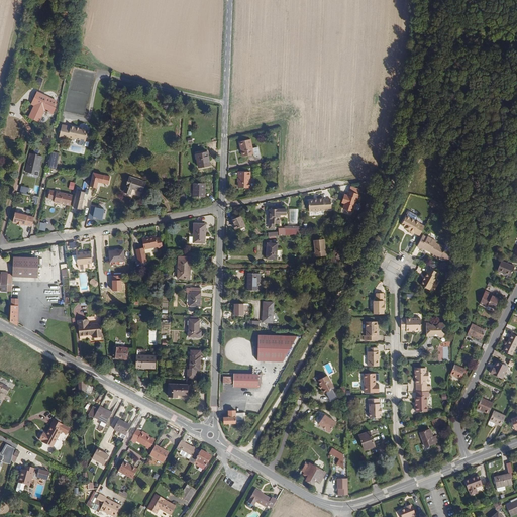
[(36,106),(39,101),(37,100),(40,94),(37,93),(32,102),(32,104),(35,106),(36,106)]
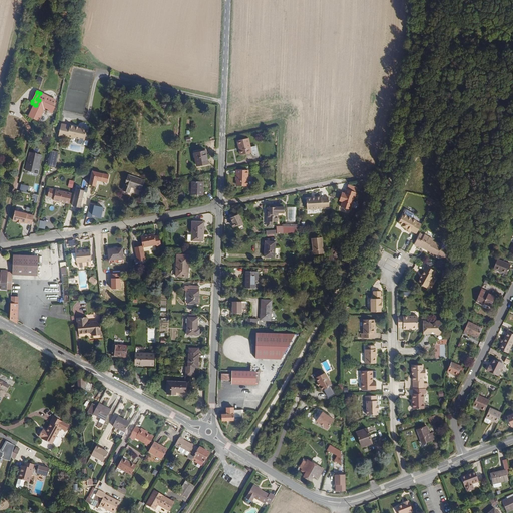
[(53,106),(56,101),(40,93),(37,99),(39,100),(36,105),(35,105),(29,117),(39,122),(44,110),(52,113),(55,107),(53,106)]
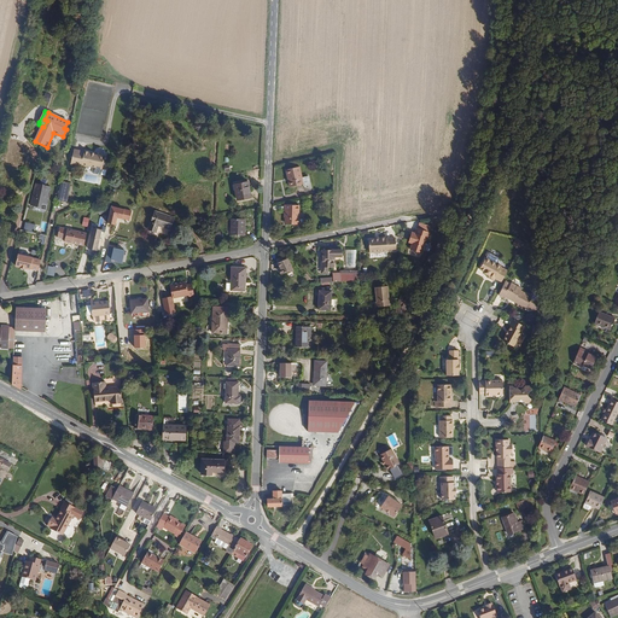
[(103,170),(106,155),(98,153),(98,155),(98,156),(94,155),(94,153),(85,151),(85,152),(74,150),(71,165),(81,168),(82,165),(88,167),(103,170)]
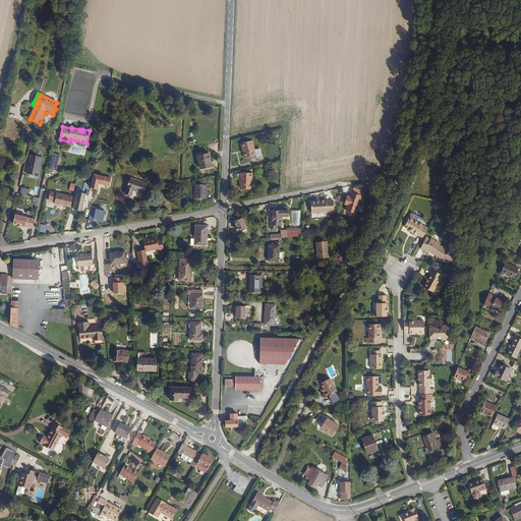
[(6,135),(9,129),(5,127),(0,139),(4,141),(5,141),(7,136),(6,135)]
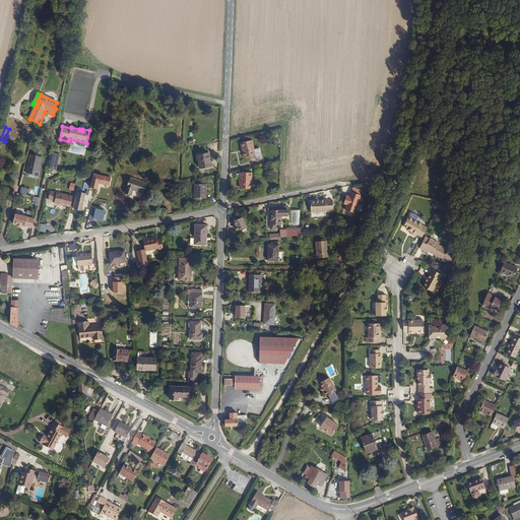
[(254,149),(252,140),(240,143),(244,157),(255,155),(254,149)]
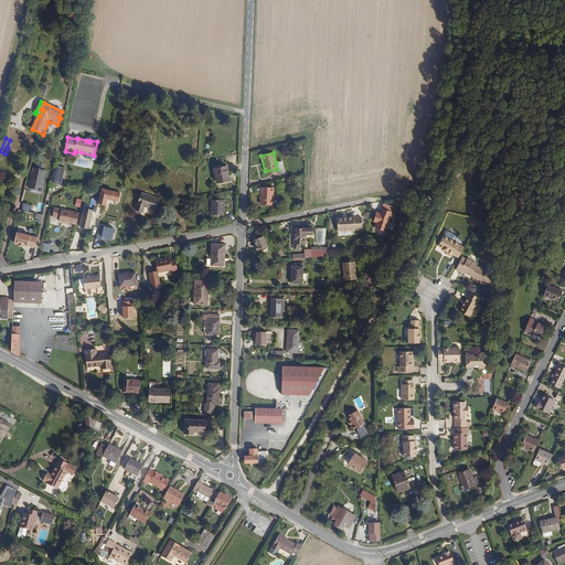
[(232,181),(233,166),(219,166),(219,181),(232,181)]
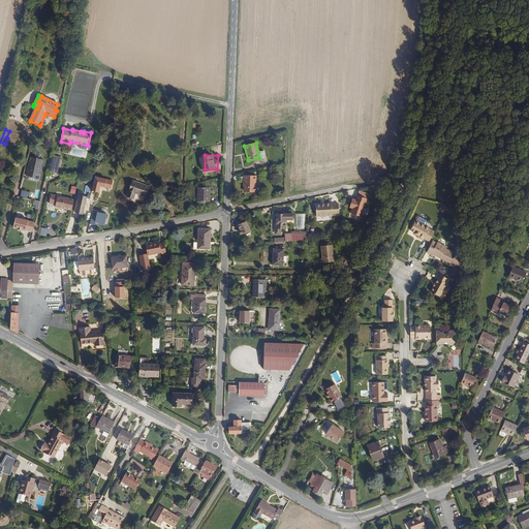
[(39,175),(43,160),(30,157),(29,165),(31,166),(30,170),(28,169),(26,176),(35,178),(35,175),(39,175)]
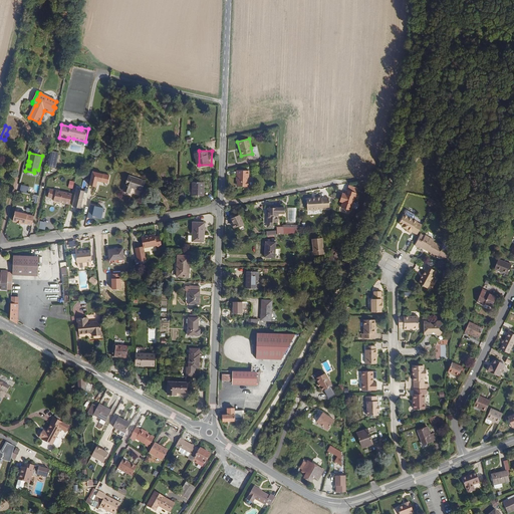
[(56,170),(58,154),(51,153),(48,169),(56,170)]
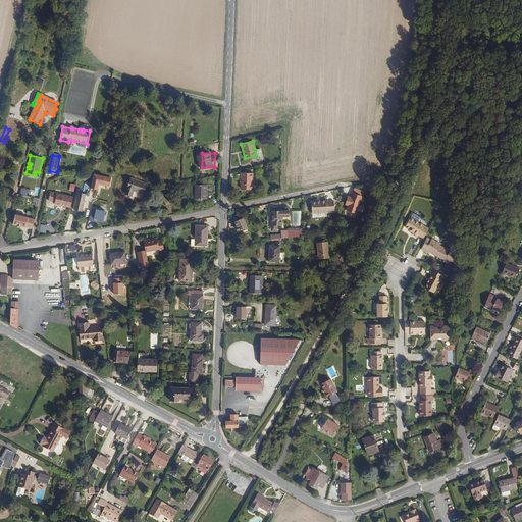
[(252,190),(252,174),(241,173),(240,177),(243,177),(242,190),(252,190)]
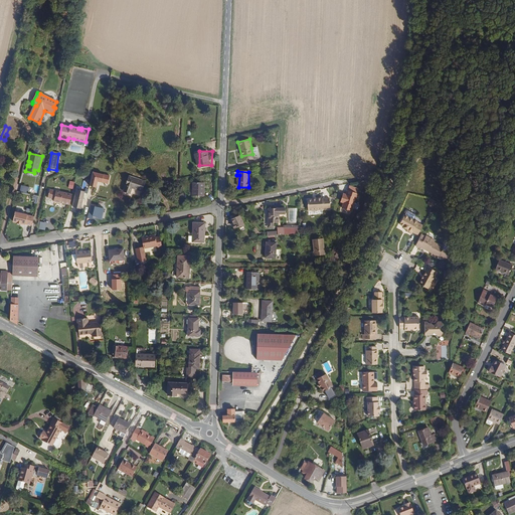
[(109,175),(93,172),(90,186),(97,187),(98,181),(107,183),(109,175)]
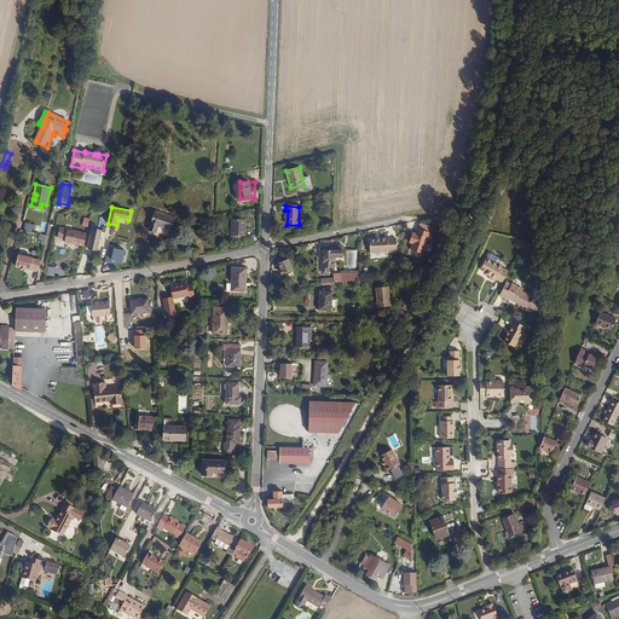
[(169,230),(174,218),(155,210),(146,230),(155,232),(157,226),(169,230)]
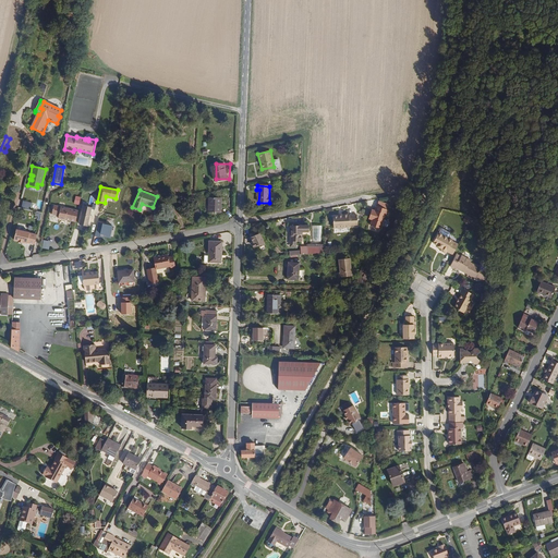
[(222,211),(222,197),(210,196),(210,210),(222,211)]
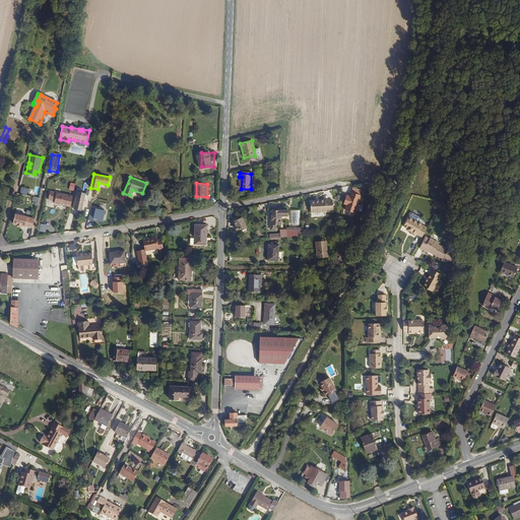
[(75,208),(76,192),(51,190),(50,202),(55,202),(54,206),(75,208)]
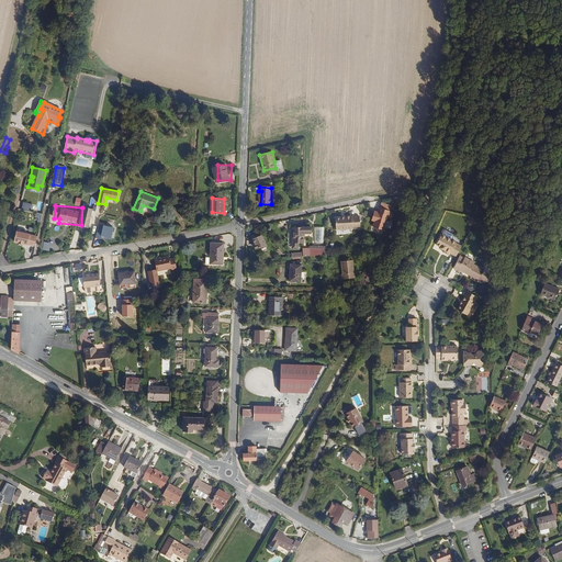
[(391,211),(379,208),(378,212),(377,212),(374,217),(375,218),(373,227),(384,231),(386,221),(385,221),(388,216),(389,216),(391,211)]
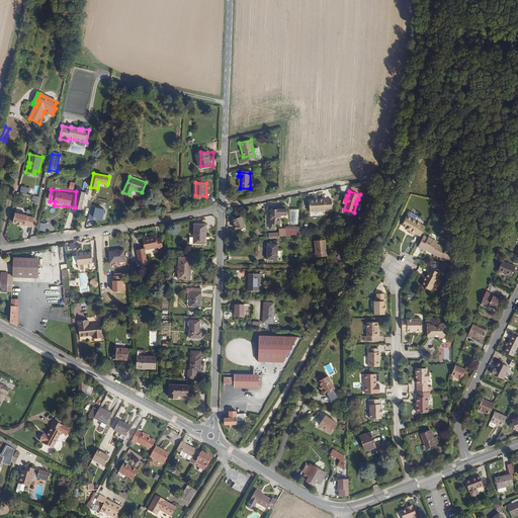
[(310,211),(324,210),(332,209),(331,199),(324,200),(324,198),(318,199),(316,200),(314,200),(309,201),(310,211)]
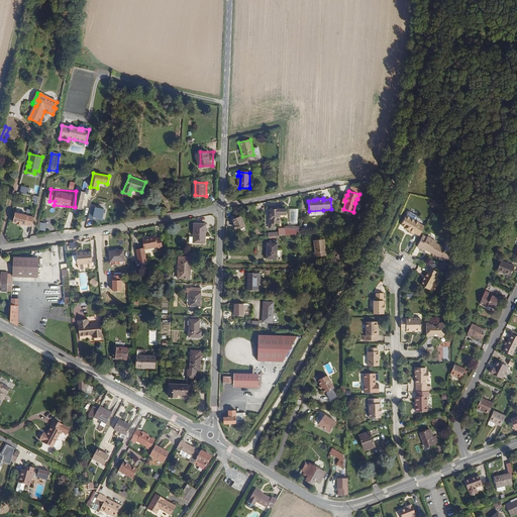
[(104,210),(95,208),(93,216),(102,219),(104,210)]
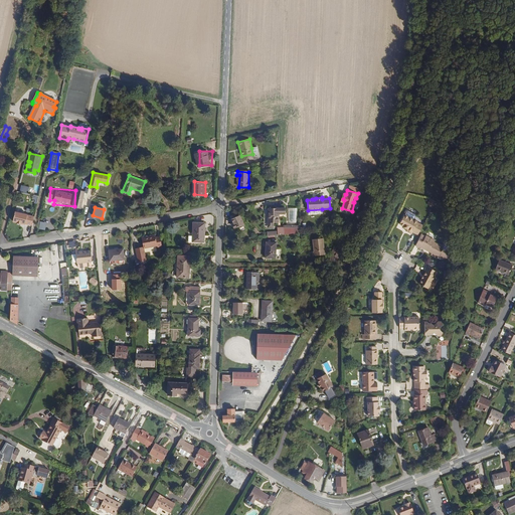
[(279,208),(268,208),(268,213),(266,213),(266,215),(269,215),(269,222),(279,222),(279,214),(279,208)]
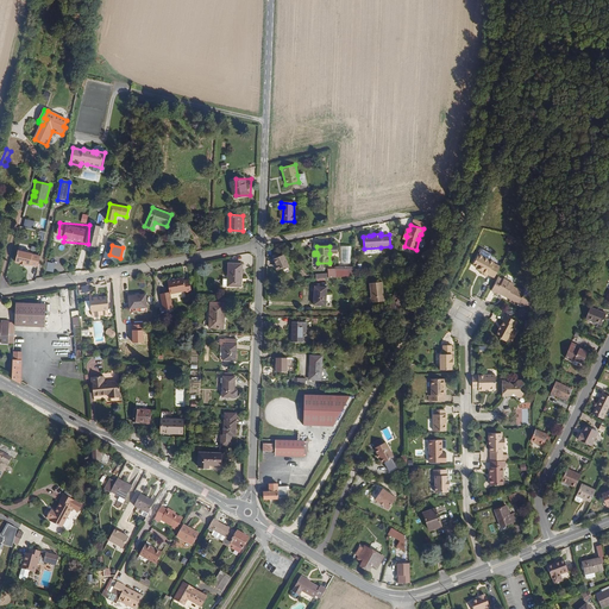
[(38,267),(41,257),(33,255),(33,253),(19,251),(16,262),(20,263),(20,264),(25,265),(26,264),(30,265),(31,265),(38,267)]
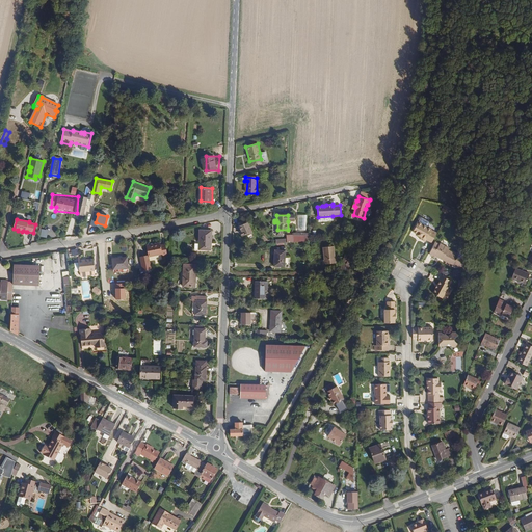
[(254,231),(248,220),(241,224),(243,228),(241,229),(244,234),(247,232),(248,233),(254,231)]
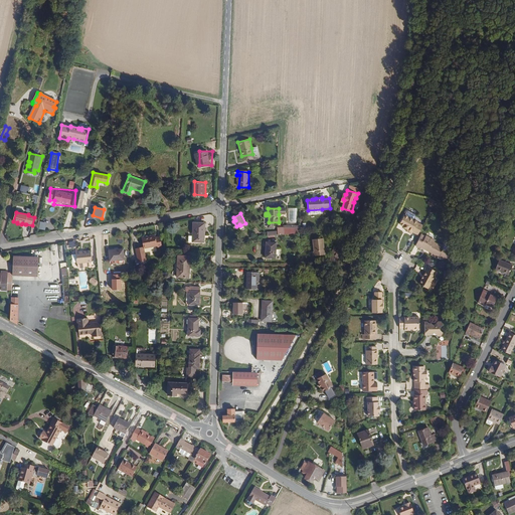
[(417,236),(422,227),(417,224),(417,223),(404,216),(399,226),(403,228),(403,229),(406,230),(405,232),(410,235),(412,233),(417,236)]
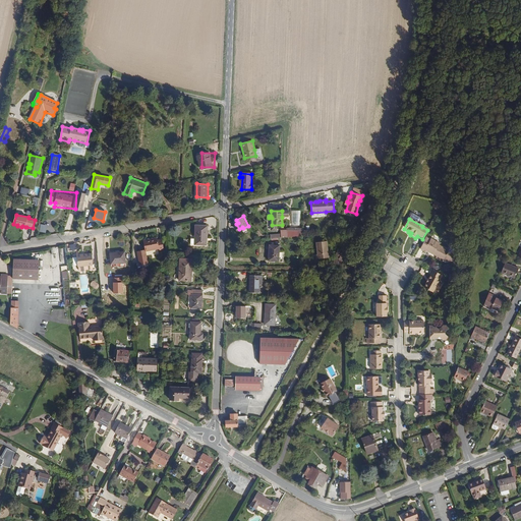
[(211,246),(211,226),(198,226),(198,245),(211,246)]
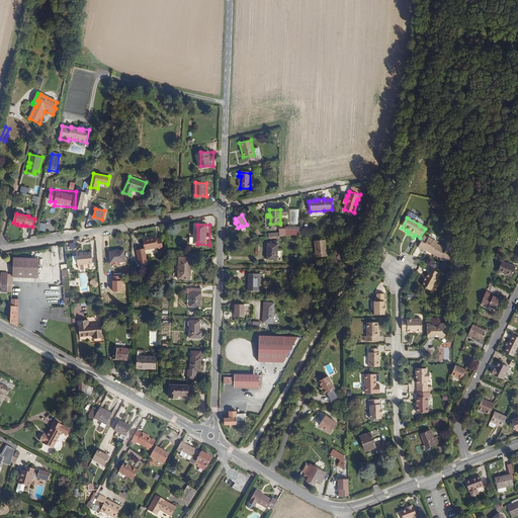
[(429,238),(425,236),(419,247),(423,249),(424,248),(431,252),(432,251),(434,252),(433,253),(435,254),(434,255),(438,258),(439,256),(442,257),(447,248),(437,243),(438,241),(429,237),(429,238)]
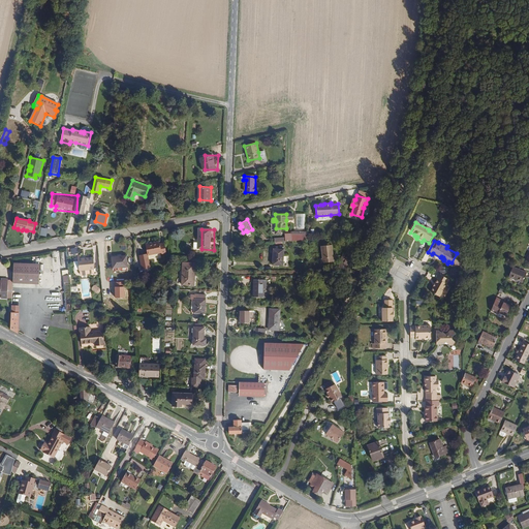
[(167,254),(166,244),(161,244),(160,243),(147,245),(150,256),(162,253),(163,254),(167,254)]
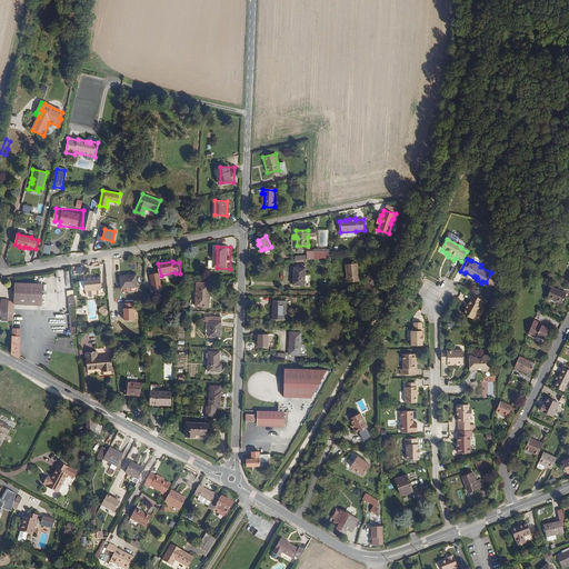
[(358,263),(347,265),(347,278),(347,282),(359,281),(358,263)]
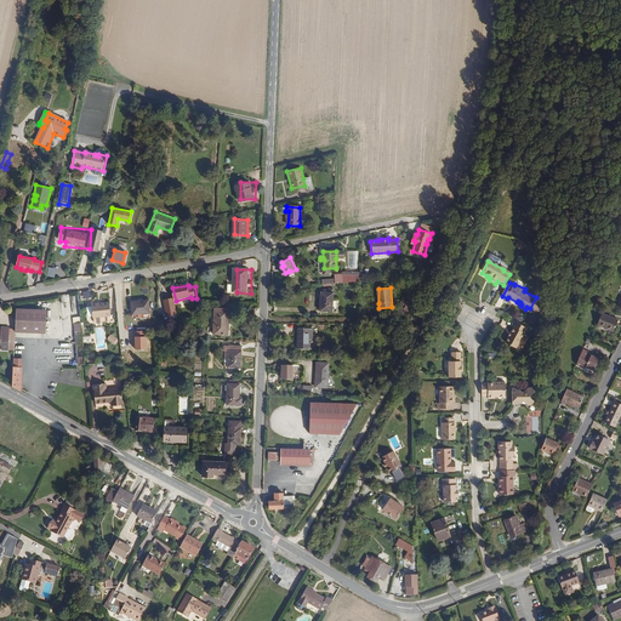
[(320,311),(332,312),(332,296),(320,295),(320,311)]
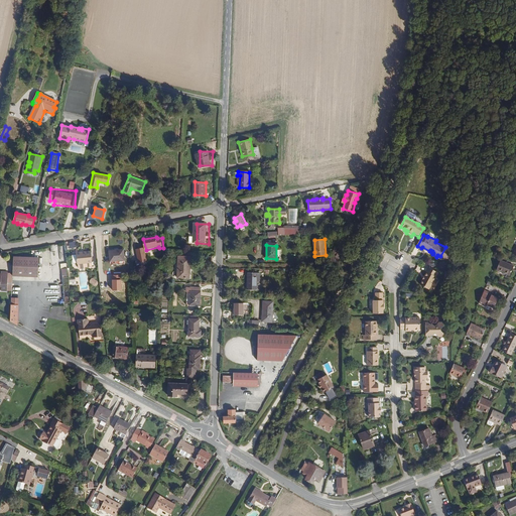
[(143,246),(135,249),(139,261),(147,259),(143,246)]
